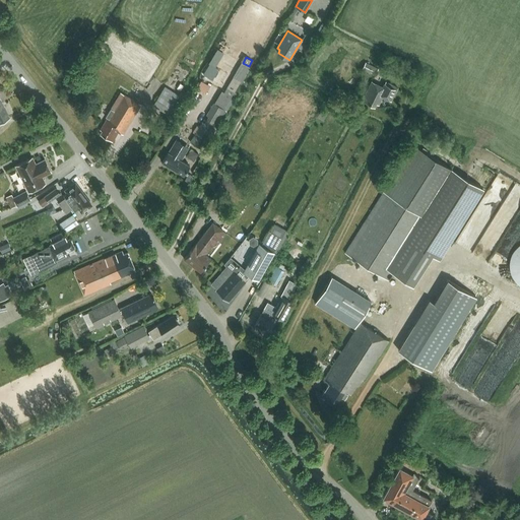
[(211,59),(208,63),(209,64),(213,66),(215,67),(217,63),(211,59)]
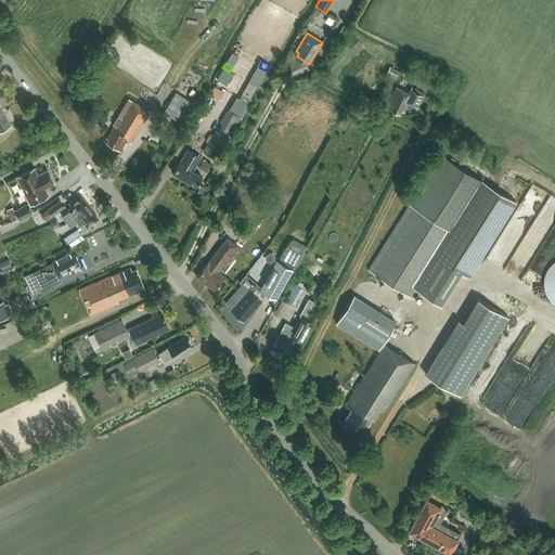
[(390,66),(386,74),(400,81),(404,74),(390,66)]
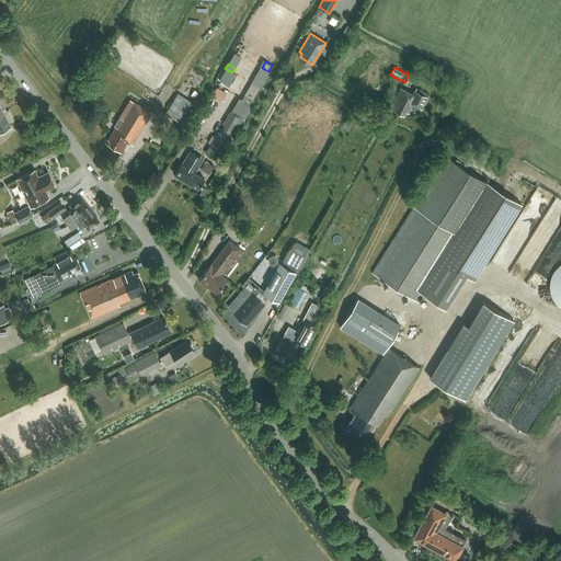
[(236,75),(232,72),(230,71),(226,69),(219,81),(229,87),(236,75)]
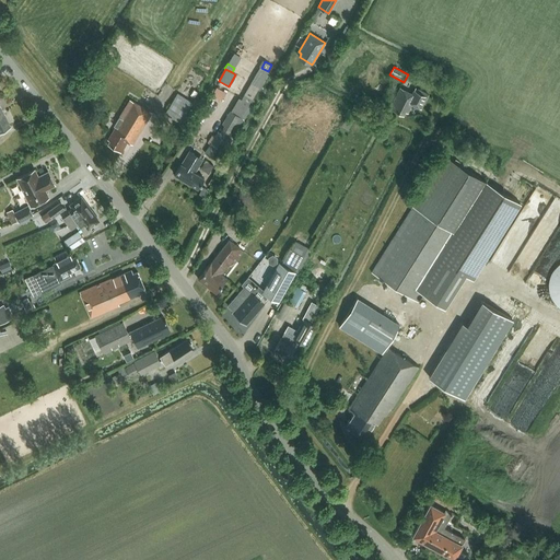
[(259,88),(251,83),(244,94),(242,98),(241,98),(233,112),(231,111),(223,124),(225,125),(221,131),(219,130),(206,152),(222,162),(235,140),(232,138),(243,118),(242,117),(251,104),(253,98),(259,88)]
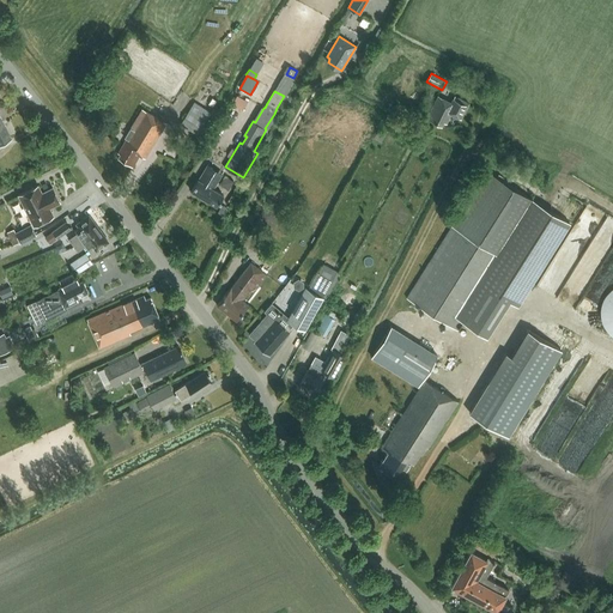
[(237,96),(232,104),(242,110),(247,102),(237,96)]
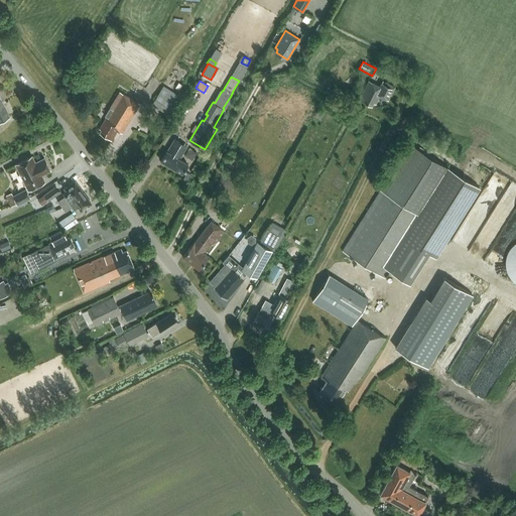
[(361,97),(364,98),(363,101),(371,105),(373,103),(375,104),(379,97),(388,101),(394,88),(382,81),(380,87),(369,81),(361,97)]
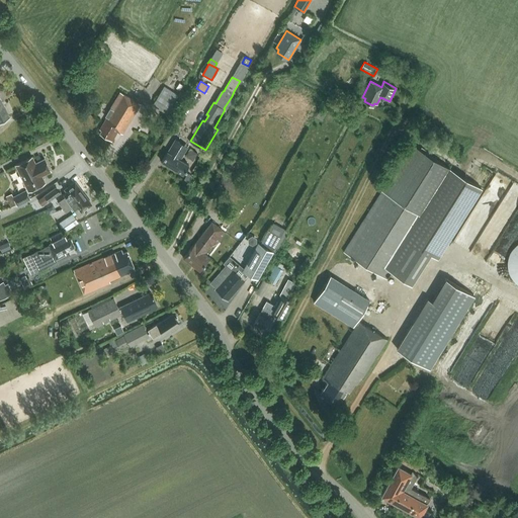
[(165,88),(158,100),(171,107),(178,95),(165,88)]
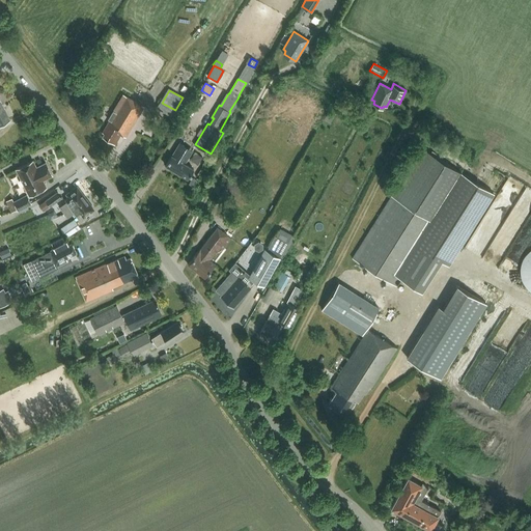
[(144,107),(122,94),(108,119),(110,120),(102,133),(104,134),(102,137),(114,144),(120,135),(126,138),(144,107)]
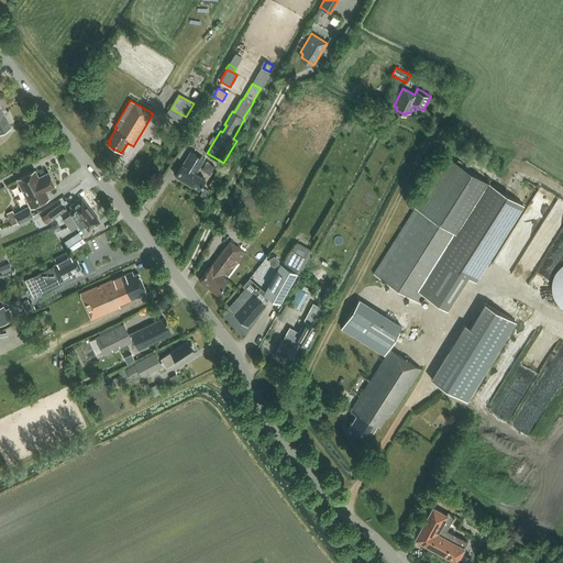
[(0,131),(10,127),(4,114),(0,117),(0,131)]
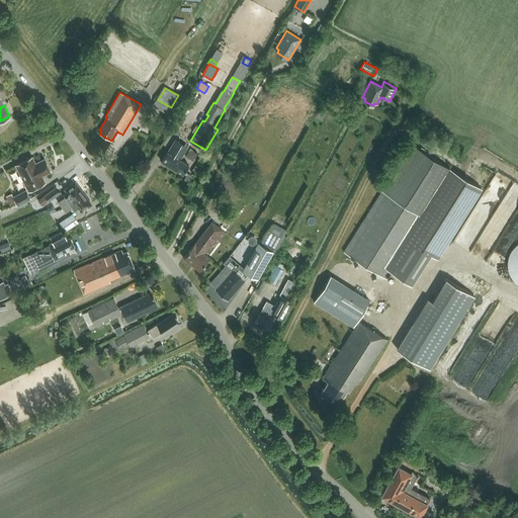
[(180,159),(186,149),(188,145),(176,138),(168,152),(167,152),(161,161),(183,175),(189,165),(180,159)]
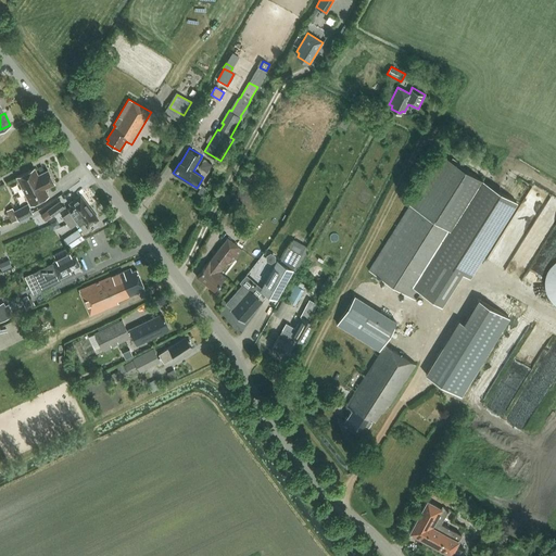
[(442,155),(369,270),(415,300),(420,291),(442,304),(463,273),(470,277),(517,203),(442,155)]
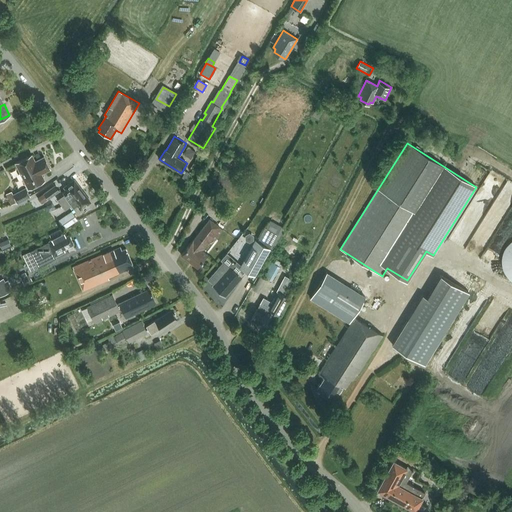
[(50,169),(44,157),(35,161),(32,155),(15,163),(28,188),(44,180),(41,174),(50,169)]
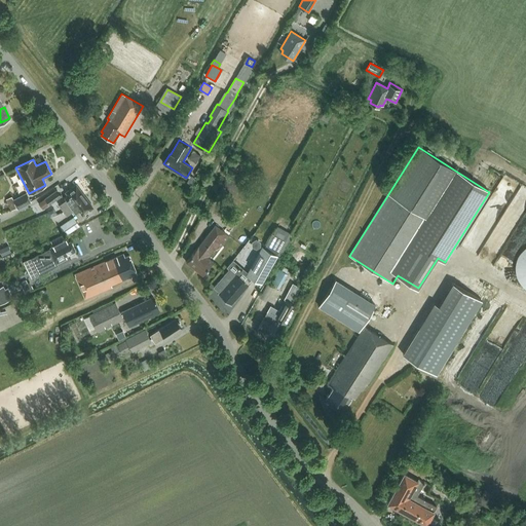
[(59,204),(64,212),(84,196),(76,185),(66,192),(68,195),(65,198),(66,199),(59,204)]
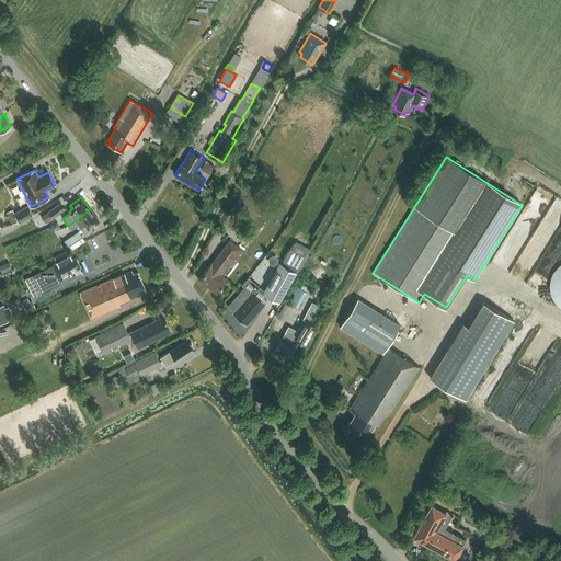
[(65,209),(60,203),(48,213),(53,218),(65,209)]
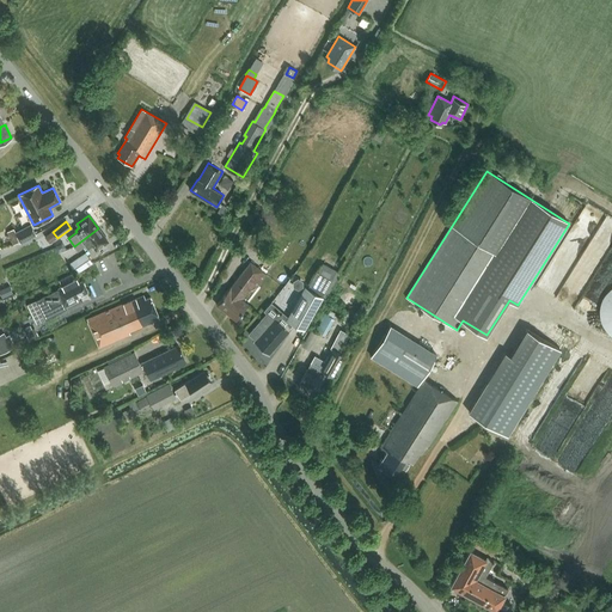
[(31,225),(16,232),(13,228),(6,232),(13,245),(20,242),(36,234),(31,225)]
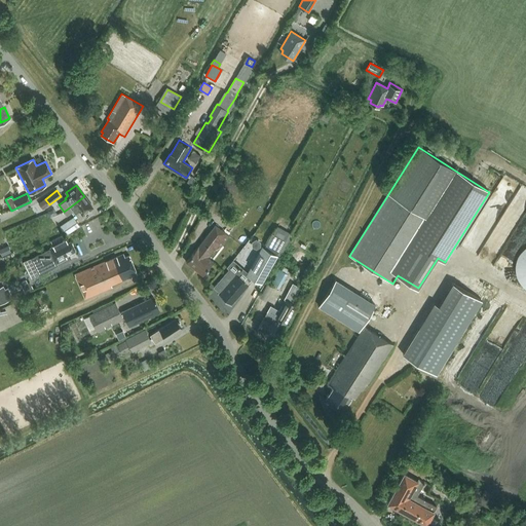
[(84,196),(64,212),(67,215),(74,210),(77,214),(80,212),(82,215),(92,207),(84,196)]
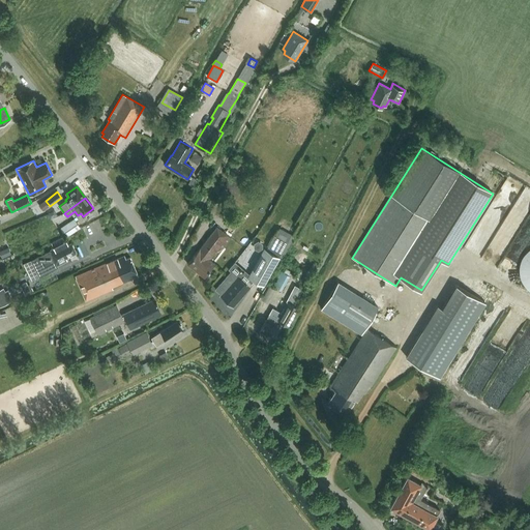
[(50,206),(46,201),(39,205),(43,210),(50,206)]
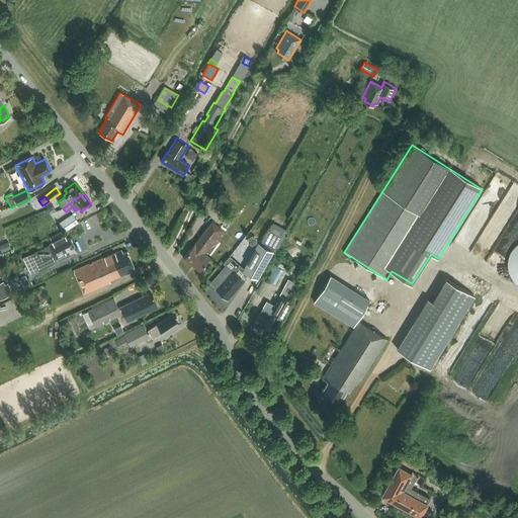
[(65,232),(79,223),(73,213),(59,223),(65,232)]
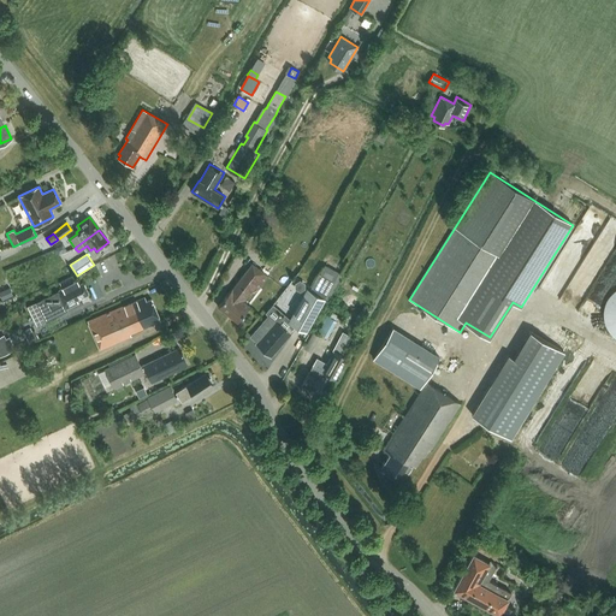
[(242,301),(249,291),(252,292),(255,286),(259,289),(268,276),(252,264),(231,291),(230,291),(218,307),(237,323),(249,306),(248,306),(242,301)]
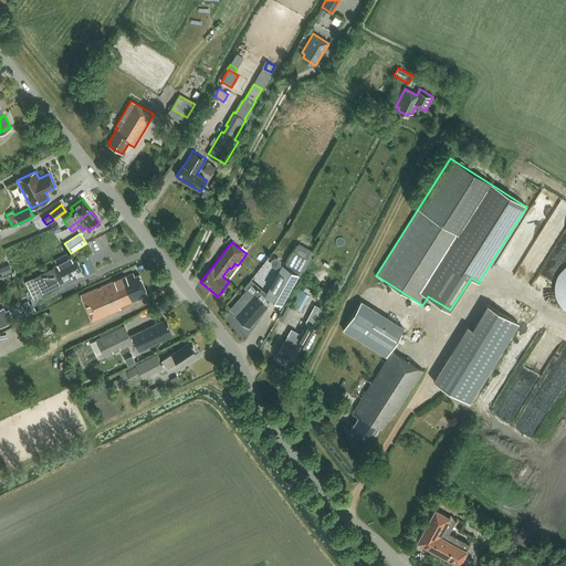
[(292,251),(284,266),(299,274),(301,275),(314,252),(299,243),(294,252),(292,251)]
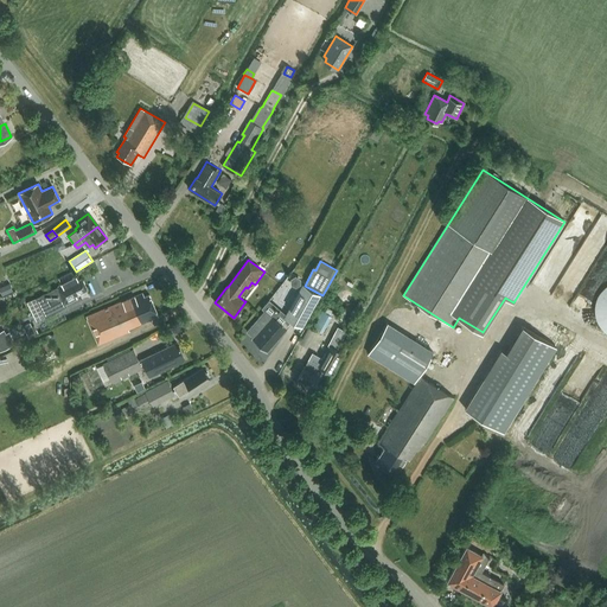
[(76,295),(88,289),(82,278),(77,280),(76,278),(62,285),(36,298),(45,315),(77,299),(76,295)]
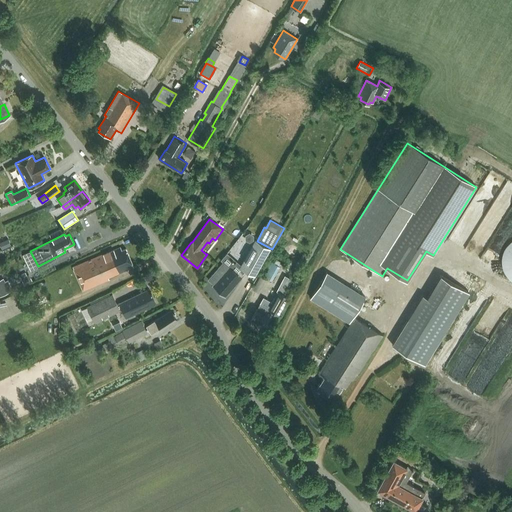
[(511,239),(502,244),(503,262),(511,283),(511,239)]
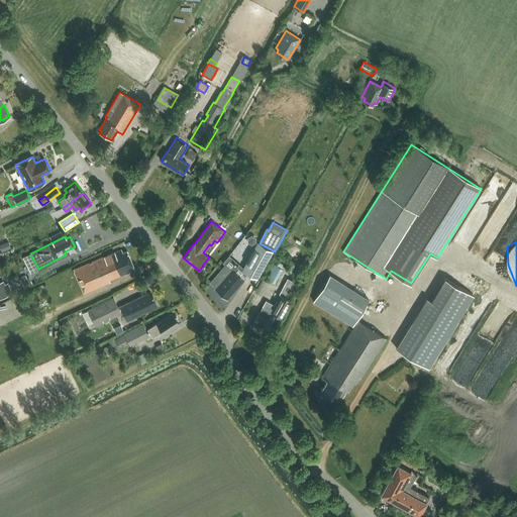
[(225,265),(210,282),(215,287),(214,288),(227,300),(227,299),(243,280),(241,278),(246,273),(257,279),(273,250),(260,243),(259,242),(244,268),(230,254),(223,263),(225,265)]
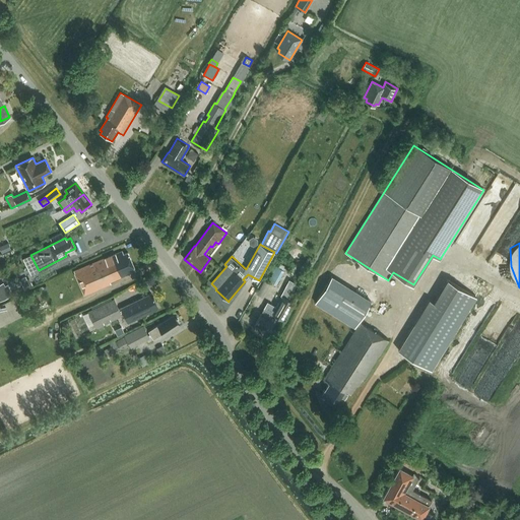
[(110,281),(121,276),(135,270),(127,253),(123,255),(122,252),(74,271),(84,295),(110,283),(110,282),(110,281)]
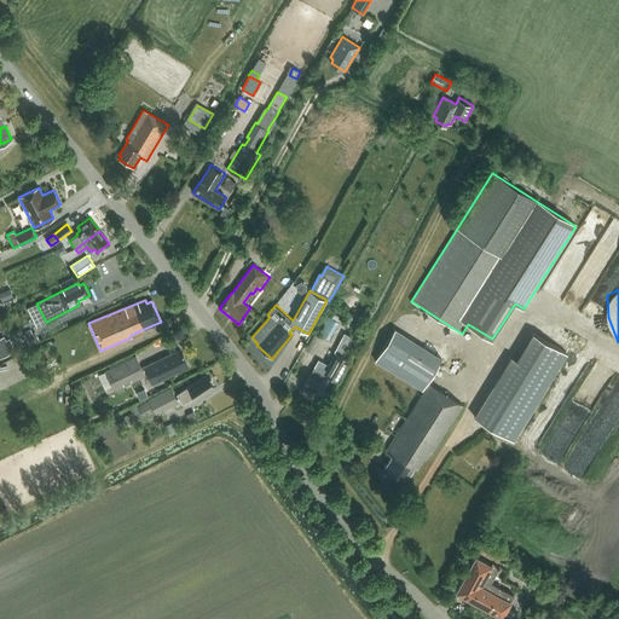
[(329,317),(319,334),(329,339),(339,322),(331,318),(329,317)]
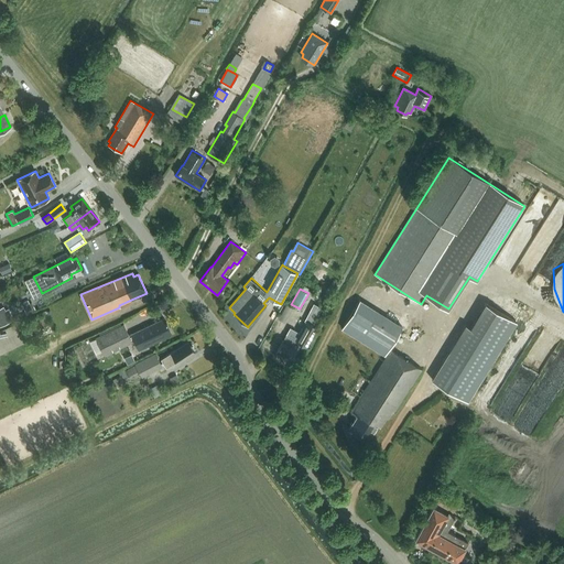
[(28,300),(22,303),(26,314),(35,310),(32,302),(30,303),(28,300)]
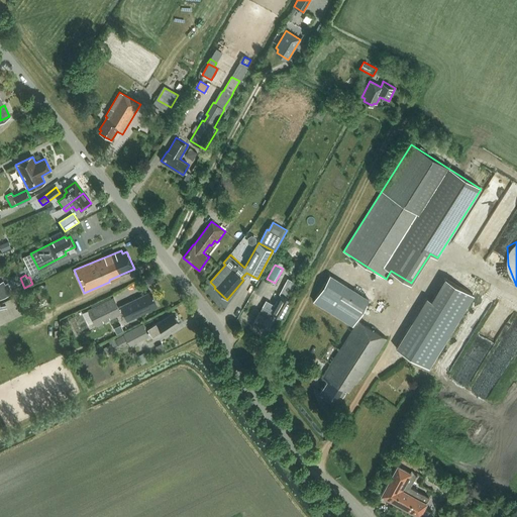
[(427,298),(396,348),(429,368),(474,295),(445,278),(431,300),(427,298)]
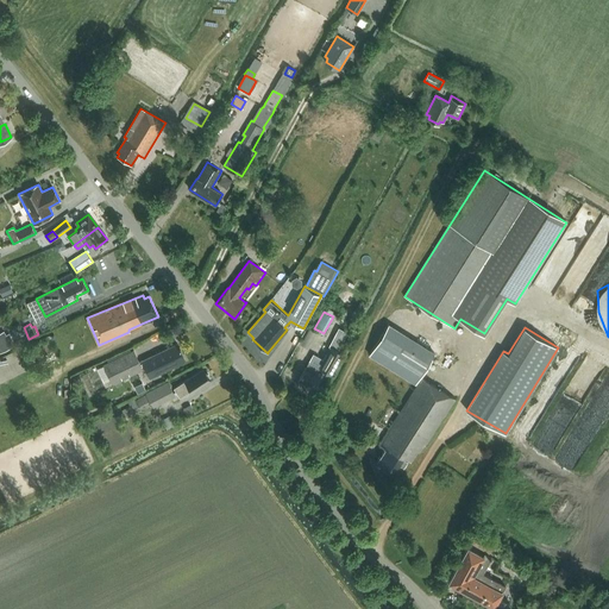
[(408,337),(389,366),(415,383),(434,353),(408,337)]
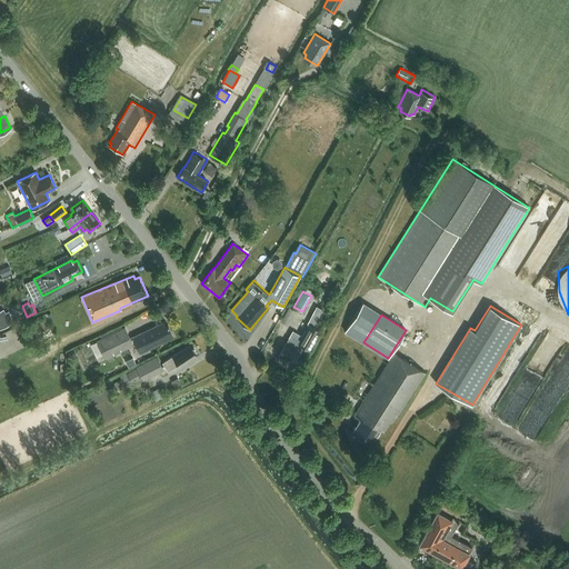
[(125,328),(97,342),(105,359),(136,345),(140,352),(172,337),(168,327),(169,327),(168,325),(167,325),(165,322),(130,339),(125,328)]
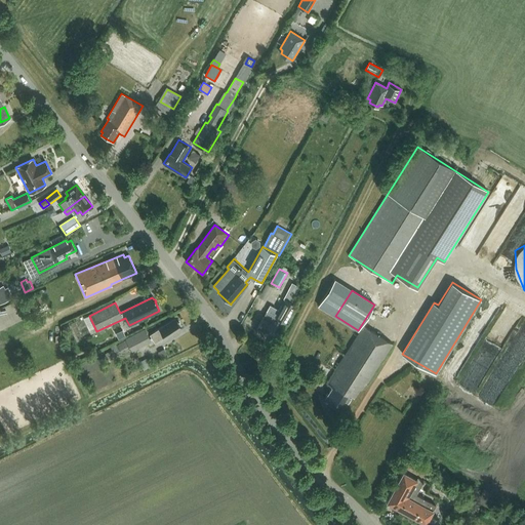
[(17,298),(0,307),(0,329),(17,322),(13,313),(23,308),(17,298)]
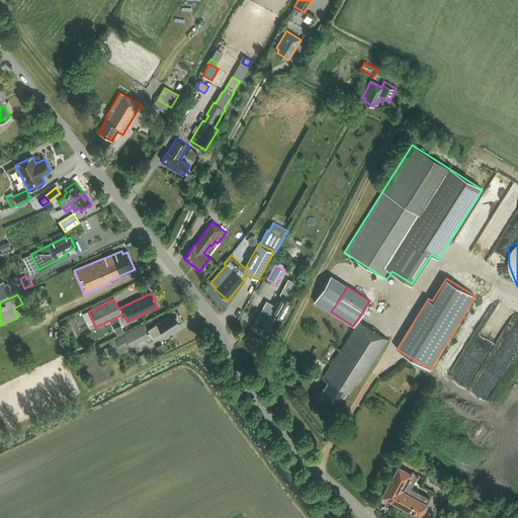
[(266,300),(262,308),(254,324),(267,331),(275,316),(281,319),(291,300),(281,294),(275,306),(266,300)]
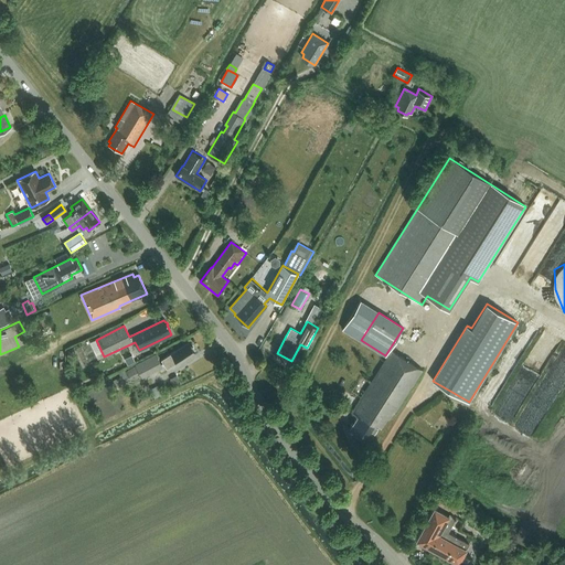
[(136,365),(141,374),(142,377),(164,365),(167,369),(177,362),(178,364),(195,353),(188,342),(161,360),(162,363),(160,364),(156,354),(136,365)]
